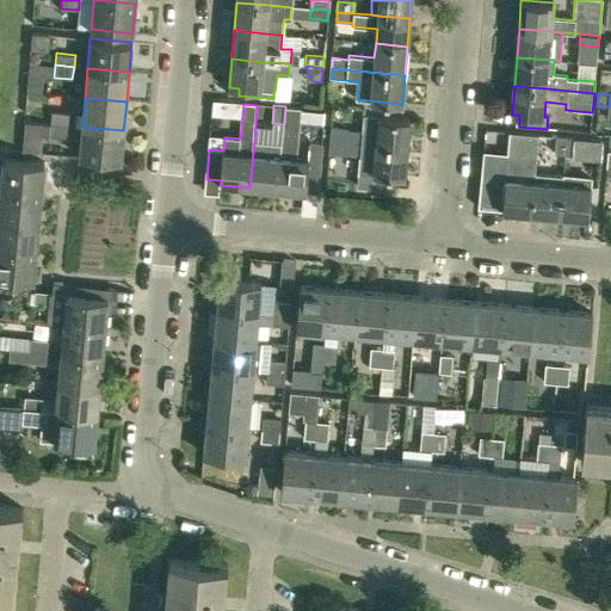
[(283,143),(282,158),(278,190),(307,192),(320,193),(323,143),(310,142),(309,160),(296,159),(301,107),(285,106),(284,124),(283,143)]
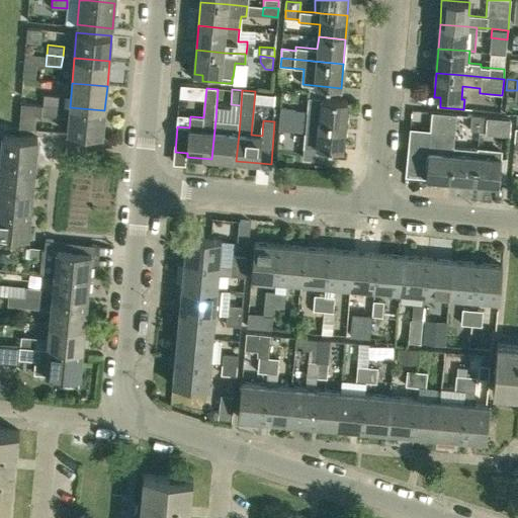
[(28,103),(42,104),(58,106),(59,96),(29,93),(28,103)]
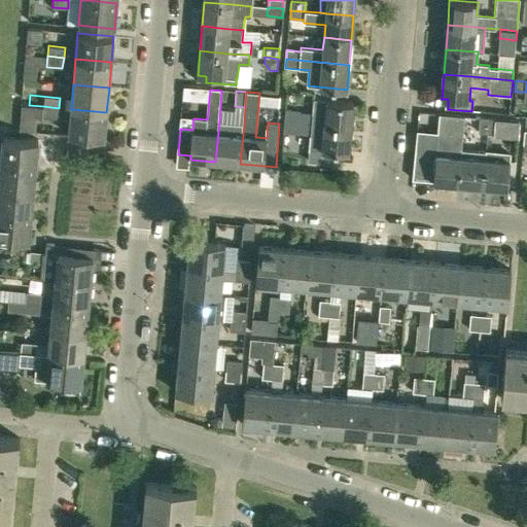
[(286,112),(285,121),(352,128),(354,103),(315,99),(314,114),(286,112)]
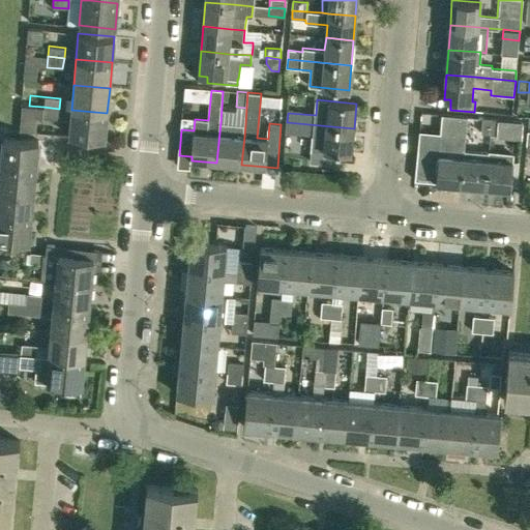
[(59,109),(43,107),(42,117),(58,119),(59,109)]
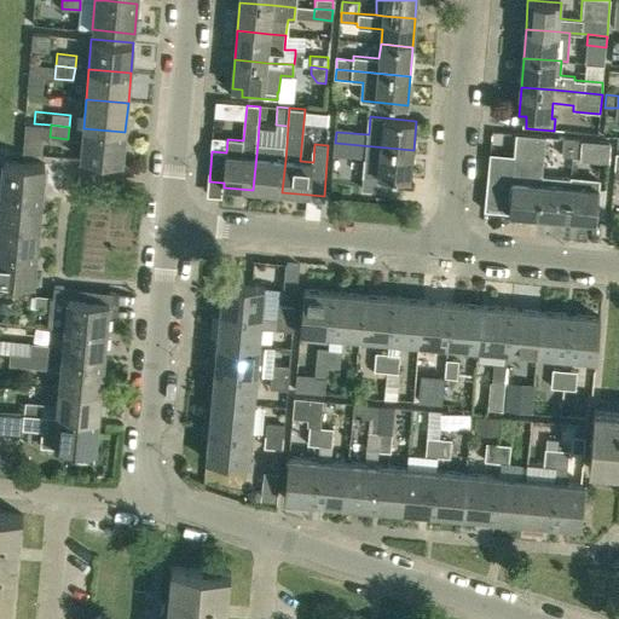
[(84,128),(80,158),(122,162),(125,132),(84,128)]
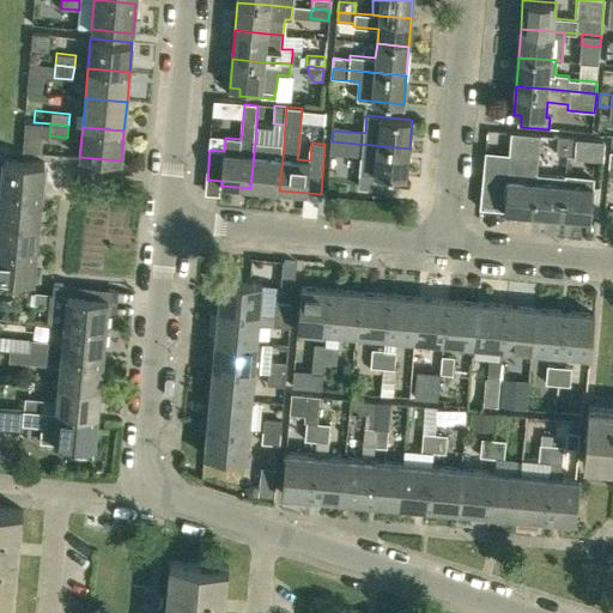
[(504,212),(533,214),(535,182),(536,174),(540,137),(511,133),(508,175),(484,173),(481,199),(505,201),(504,212)]
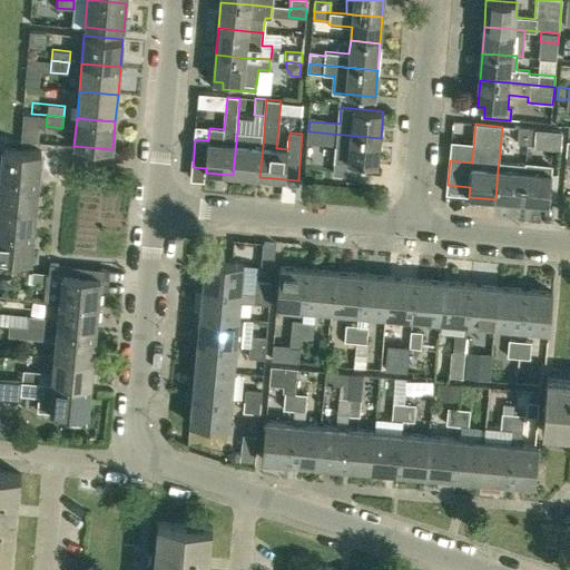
[(528,128),(518,127),(517,144),(527,144),(528,128)]
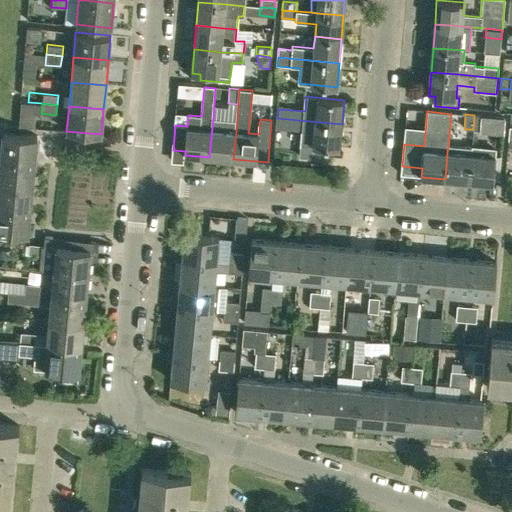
[(483,115),(474,115),(473,129),(481,130),(483,115)]
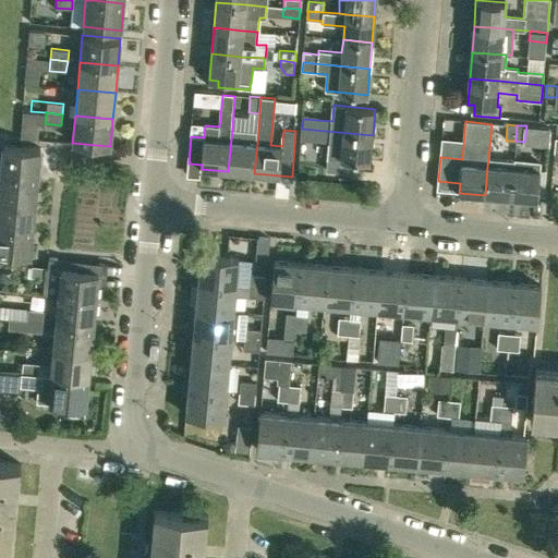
[(538,126),(537,143),(548,144),(550,128),(538,126)]
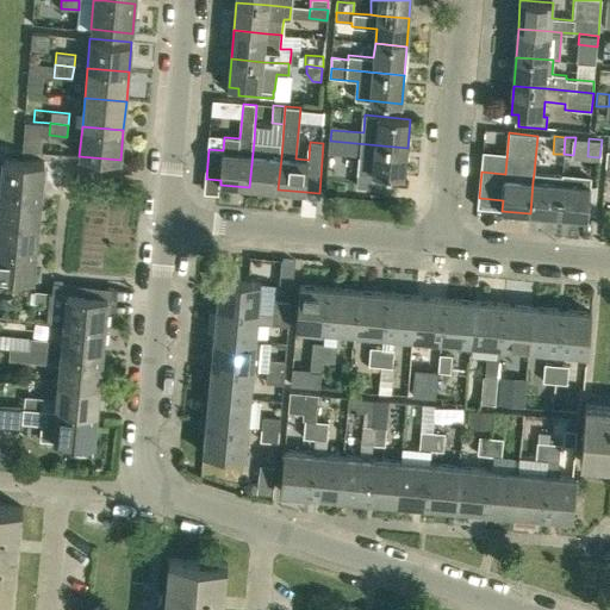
[(278,190),(281,157),(282,143),(254,141),(249,187),(278,190)]
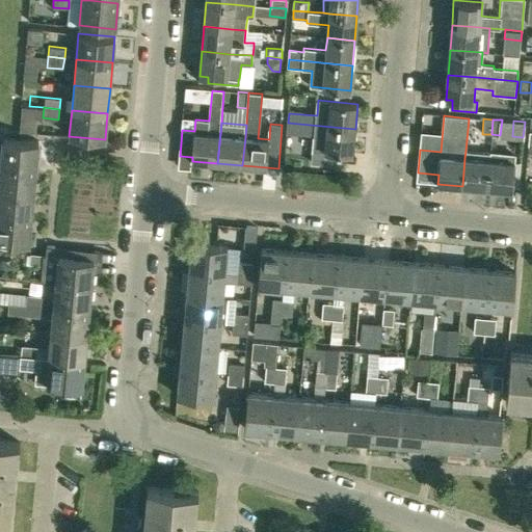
[(353,154),(355,129),(288,123),(287,132),(315,134),(313,163),(337,165),(338,153),(353,154)]
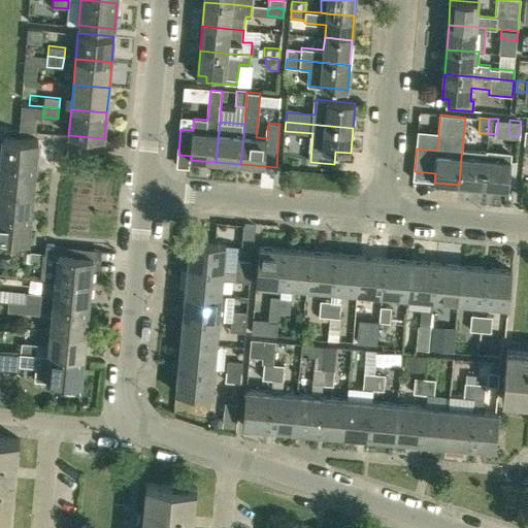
[(0,161),(0,163),(35,166),(38,140),(2,137),(1,154),(0,161)]
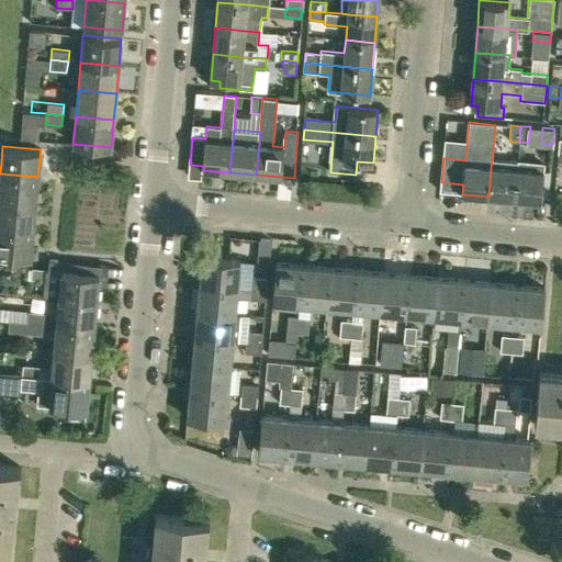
[(489,197),(515,199),(517,169),(507,168),(507,160),(492,159),(491,167),(489,197)]
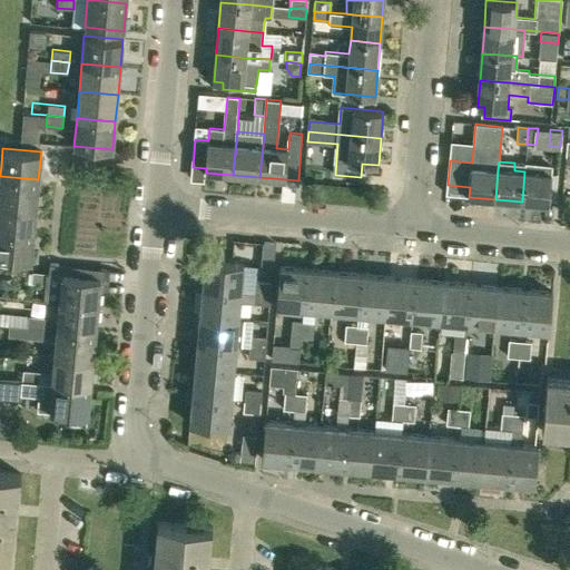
[(526,161),(524,172),(522,202),(550,204),(552,174),(551,174),(552,164),(526,161)]
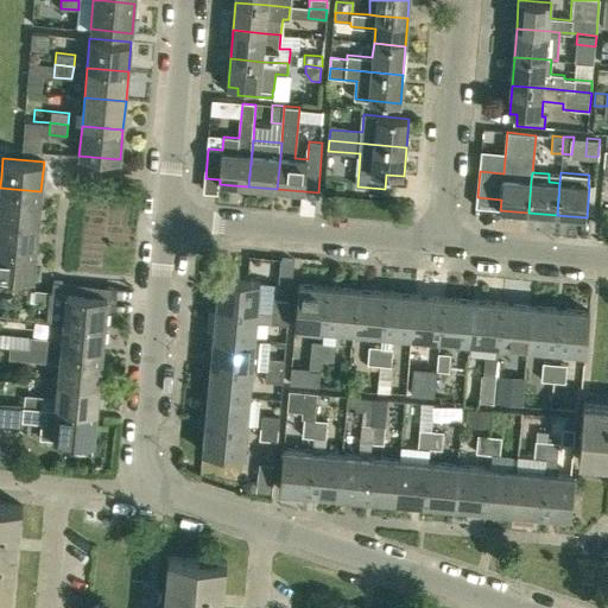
[(40,191),(0,188),(0,216),(38,221),(40,191)]
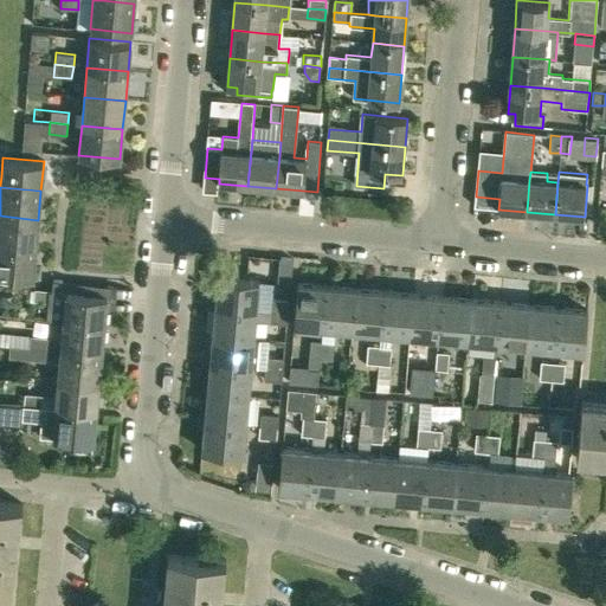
[(0,216),(0,245),(36,249),(38,220),(0,216)]
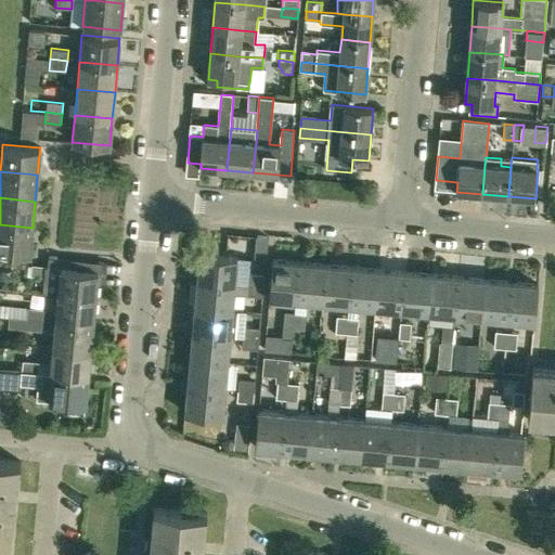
[(0,252),(30,255),(33,228),(0,224),(0,252)]
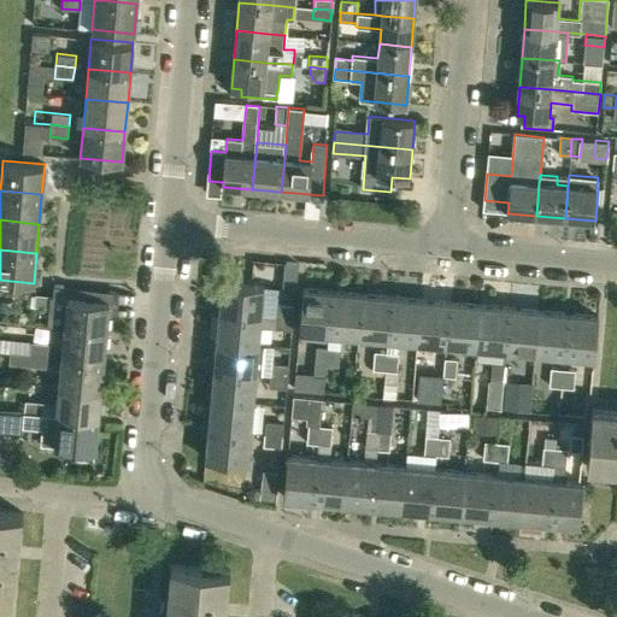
[(298,264),(285,263),(282,291),(295,292),(298,264)]
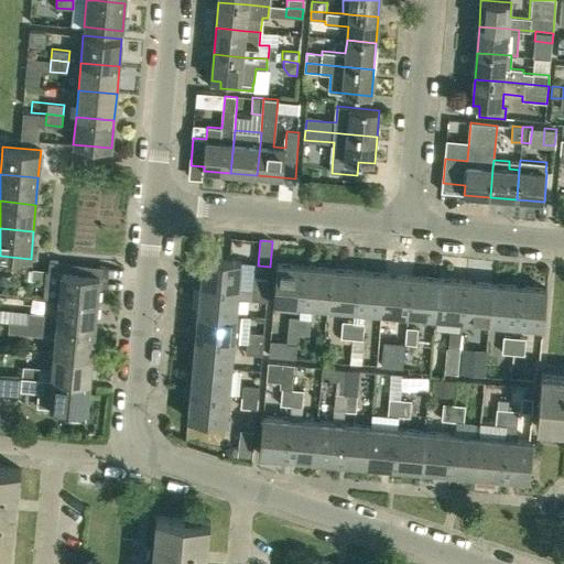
[(240,277),(242,262),(242,260),(205,257),(202,284),(239,288),(240,277)]
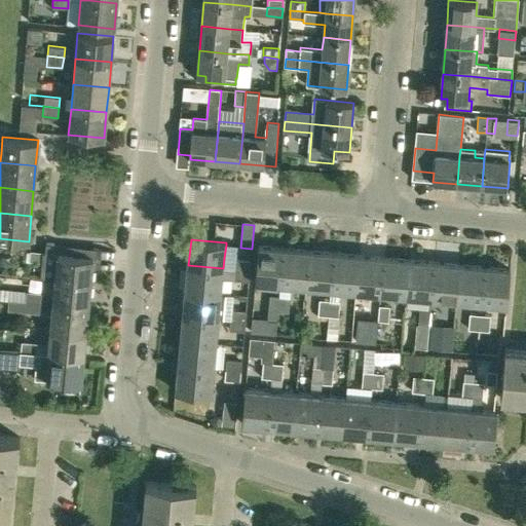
[(255,283),(280,285),(285,248),(258,246),(255,283)]
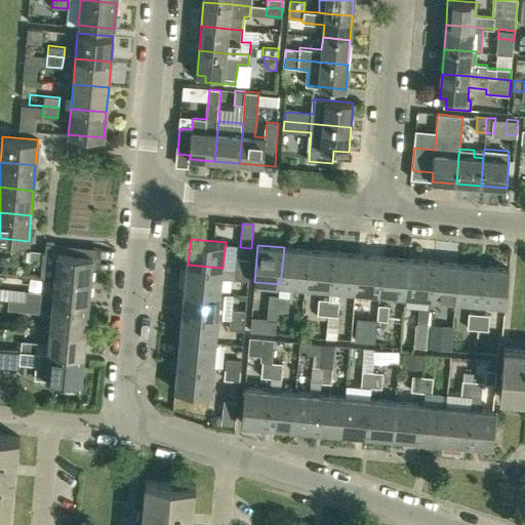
[(309,250),(284,247),(280,284),(306,286),(309,250)]
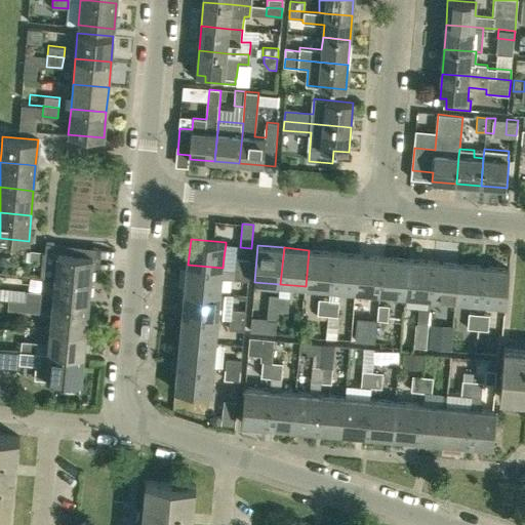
[(30,250),(29,260),(44,263),(45,252),(30,250)]
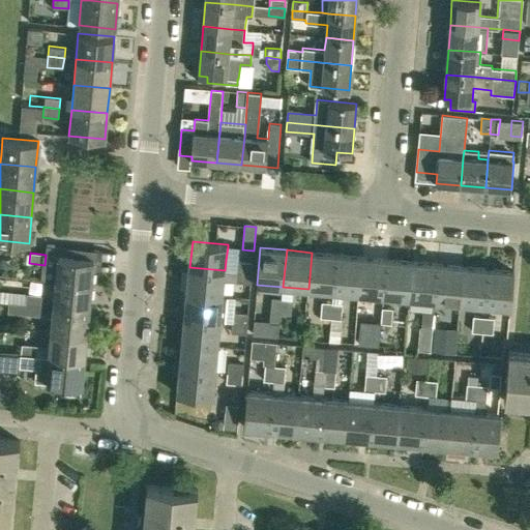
[(308,289),(333,291),(336,255),(312,253),(308,289)]
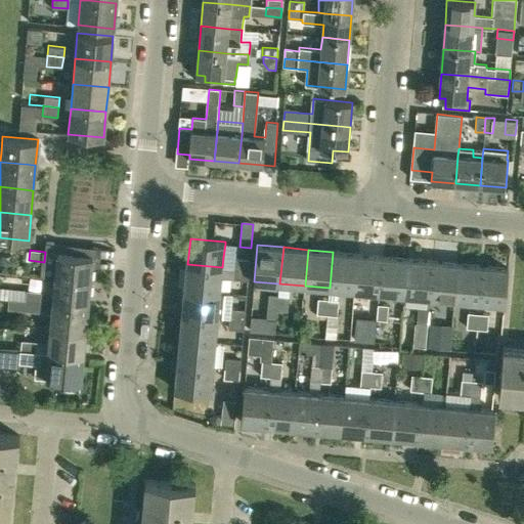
[(330,288),(355,290),(358,254),(333,252),(330,288)]
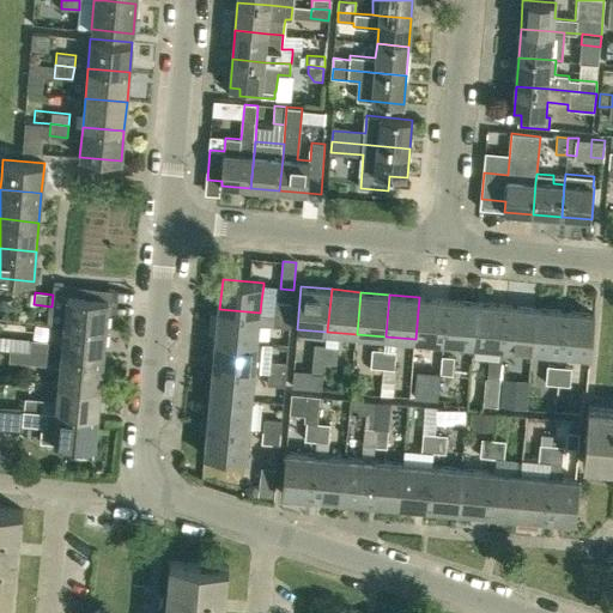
[(66,296),(64,326),(105,329),(108,299),(66,296)]
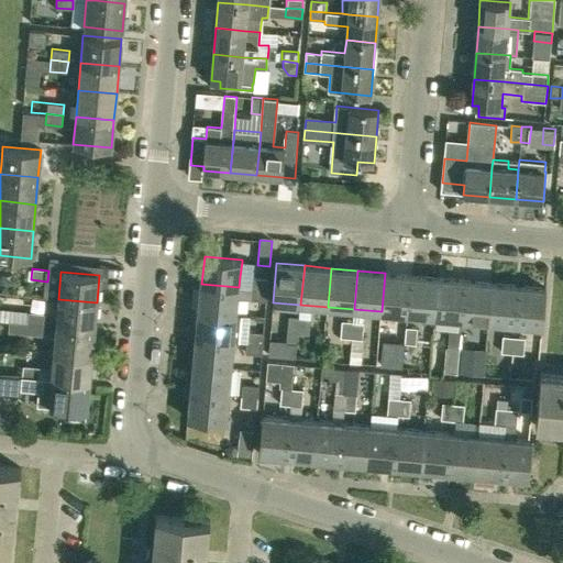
[(382,311),(408,315),(411,275),(385,273),(382,311)]
